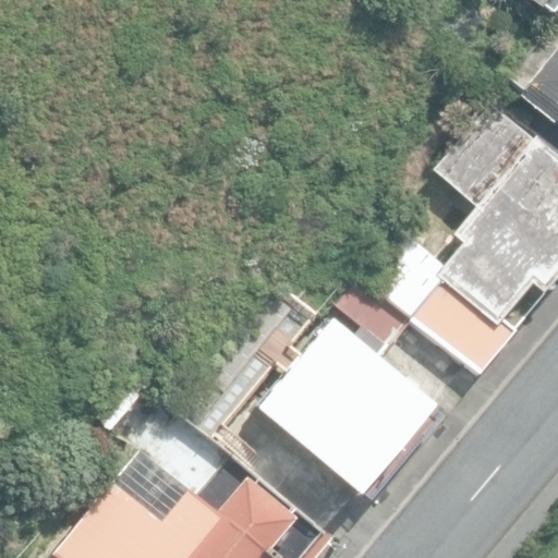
[(557,117),(557,40),(523,83),(525,84),(520,89),(522,92),(517,96),(553,124),(557,117)]
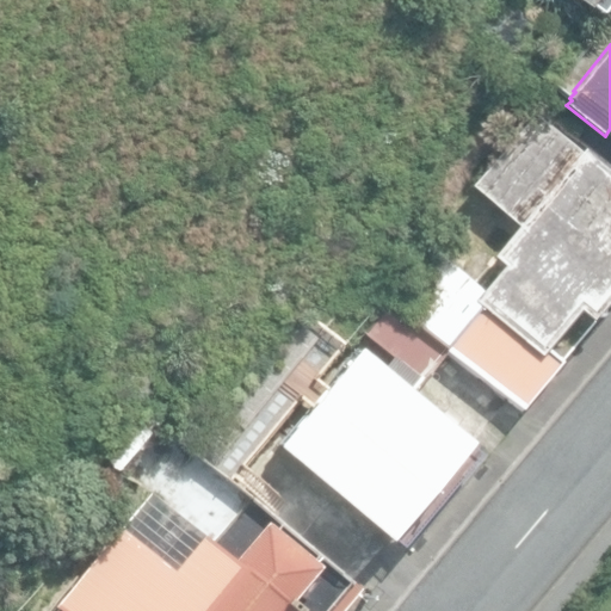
[(450,347),(524,409),(563,362),(550,351),(584,313),(596,322),(610,303),(610,168),(586,147),(584,152),(534,112),(473,186),(519,227),(495,258),(504,266),(485,291),(424,235),(381,292),(450,347)]
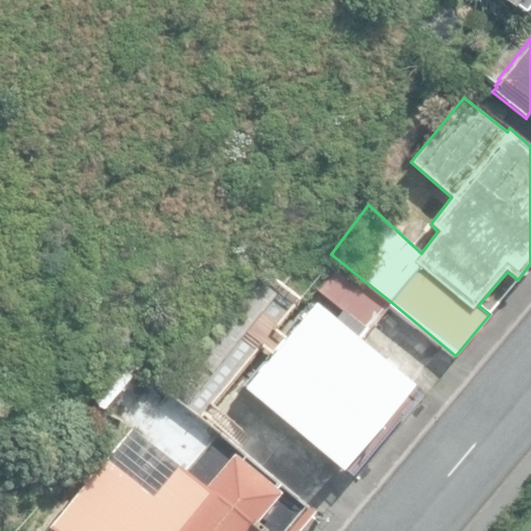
[(336,318),(362,338),(388,306),(337,264),(318,288),(344,309),(336,318)]
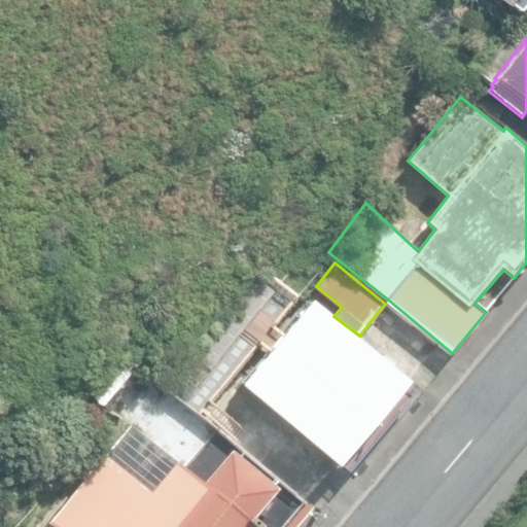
[(240,382),(341,461),(406,380),(310,305),(282,340),(271,330),(264,340),(269,345),(240,382)]
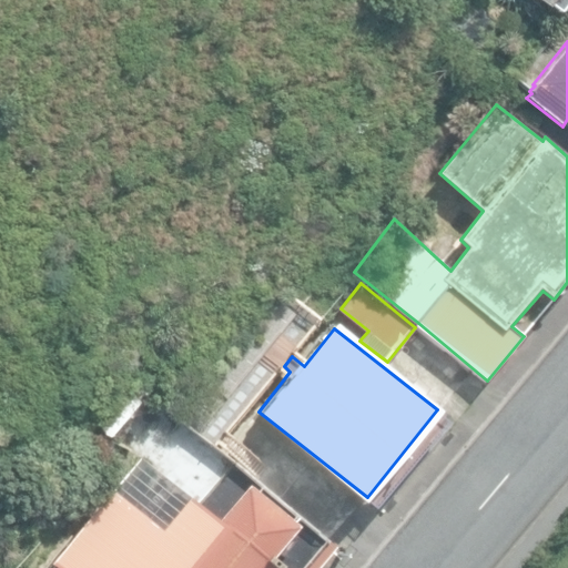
[(80,411),(111,437),(149,392),(118,366),(80,411)]
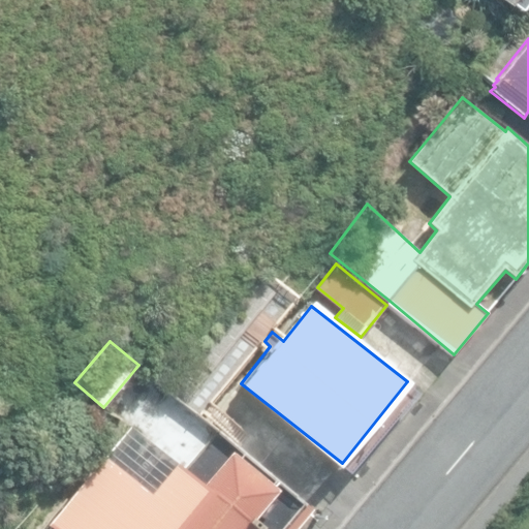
[(262,528),(253,522),(278,490),(231,454),(206,486),(130,427),(52,527),(54,528),(262,528)]
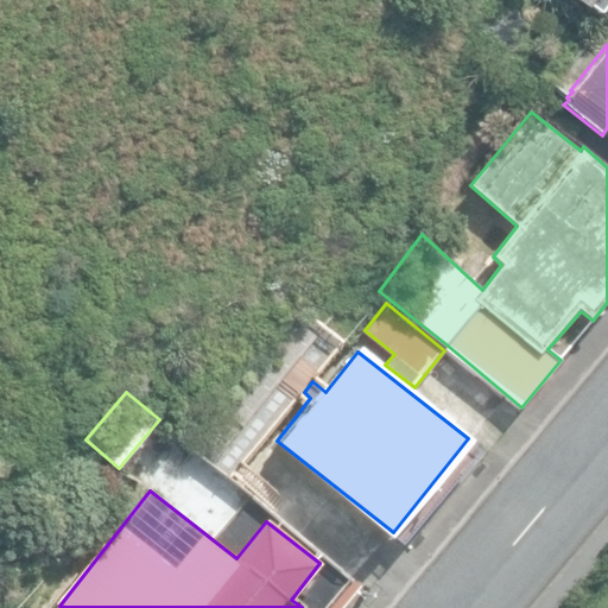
All buildings are outlined.
